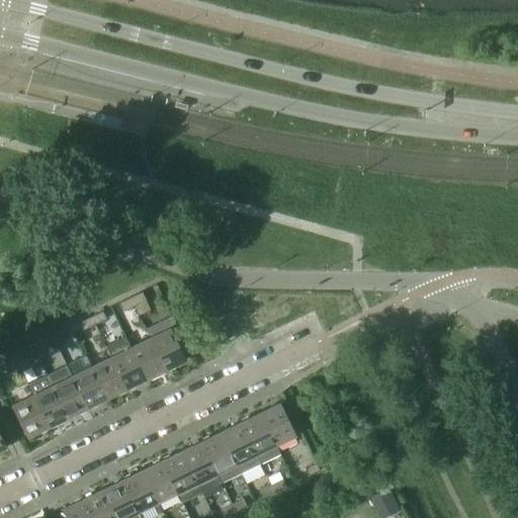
[(141,292),(130,298),(134,306),(145,300),(141,292)]
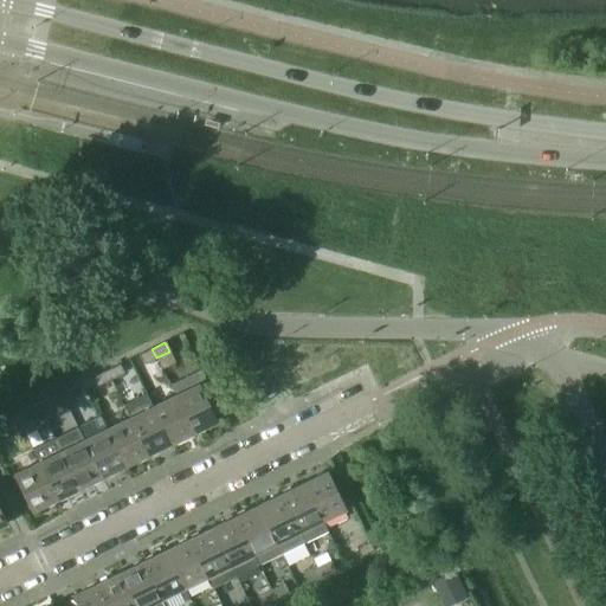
[(152,349),(137,355),(142,365),(156,358),(152,349)]
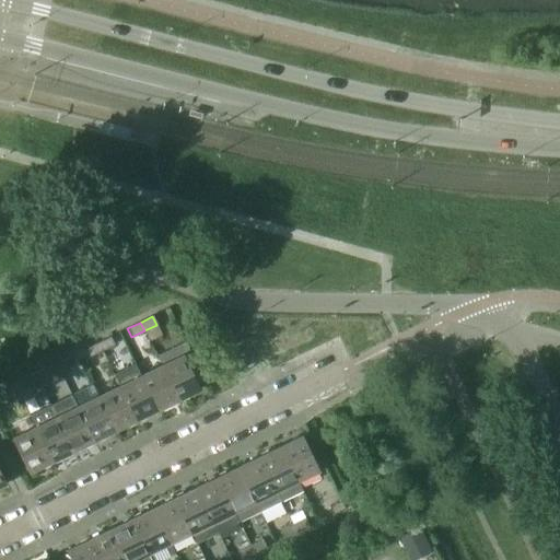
[(109,337),(97,342),(102,351),(114,346),(109,337)]
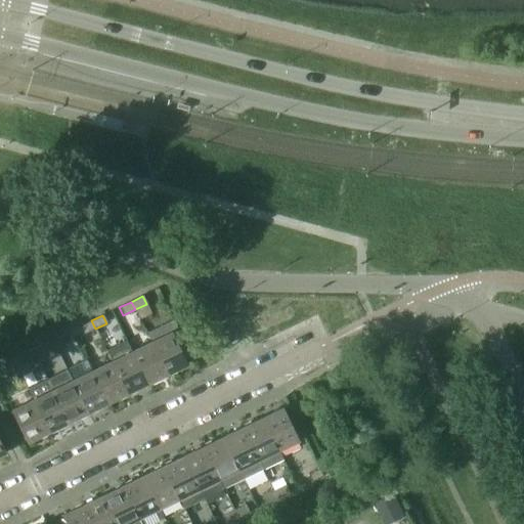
[(95,329),(91,320),(79,326),(83,335),(95,329)]
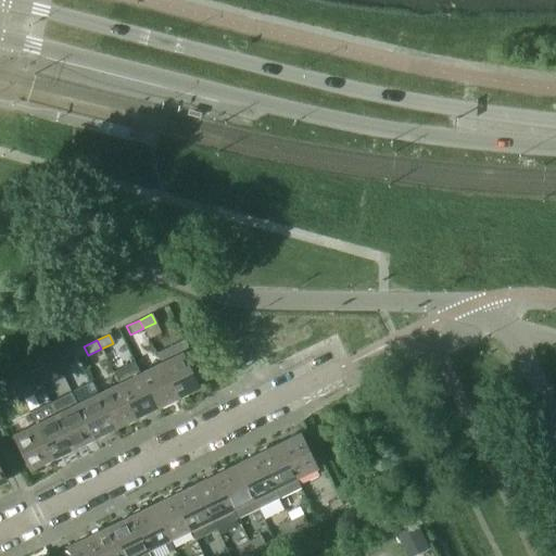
[(155,353),(160,363),(177,397),(199,387),(191,371),(197,368),(182,340),(155,353)]
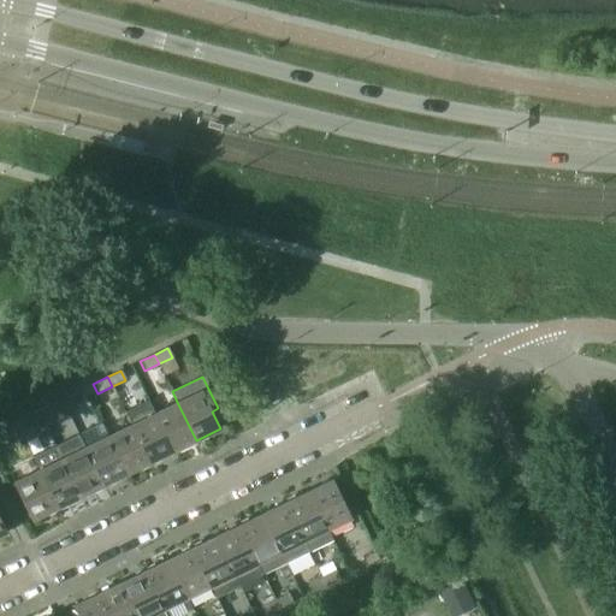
[(73,394),(60,400),(65,409),(78,403),(73,394)]
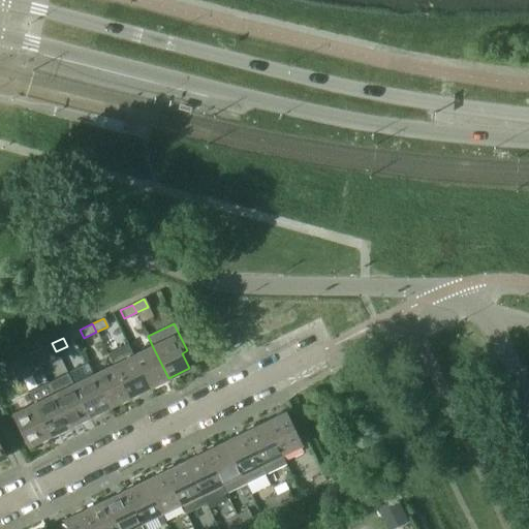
[(52,343),(39,349),(43,358),(56,351),(52,343)]
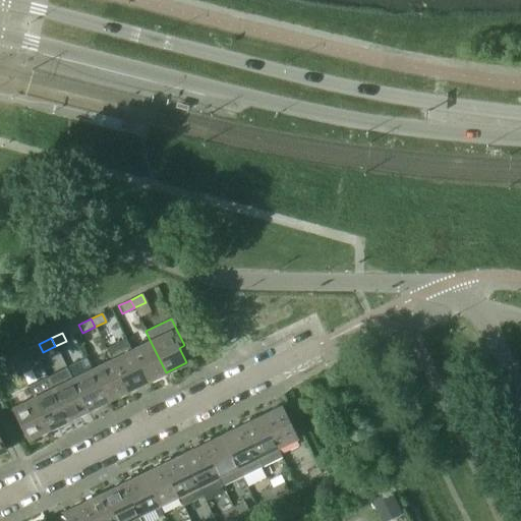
[(105,348),(110,359),(126,392),(146,382),(130,349),(124,339),(105,348)]
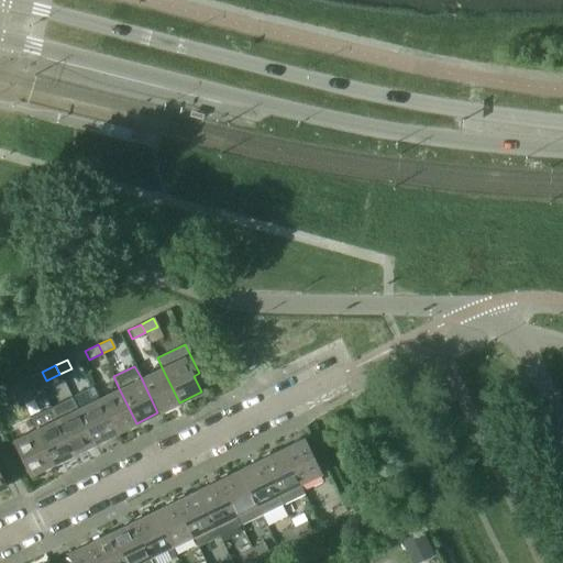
[(162,367),(141,377),(157,412),(179,403),(162,367)]
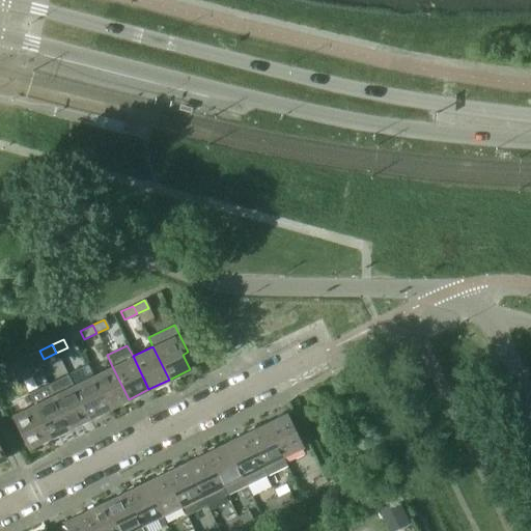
[(25,358),(11,364),(16,372),(29,366),(25,358)]
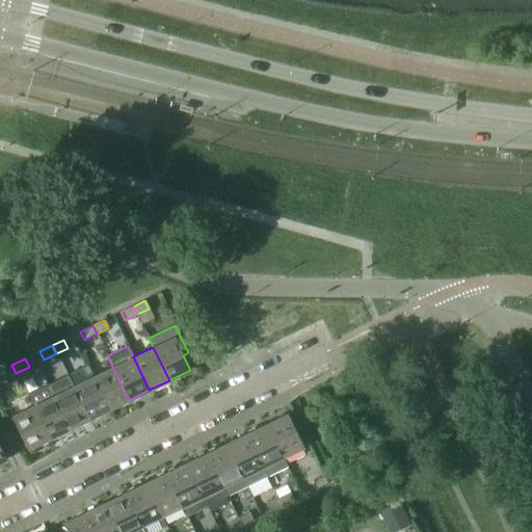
[(11,365),(0,370),(4,379),(16,373),(11,365)]
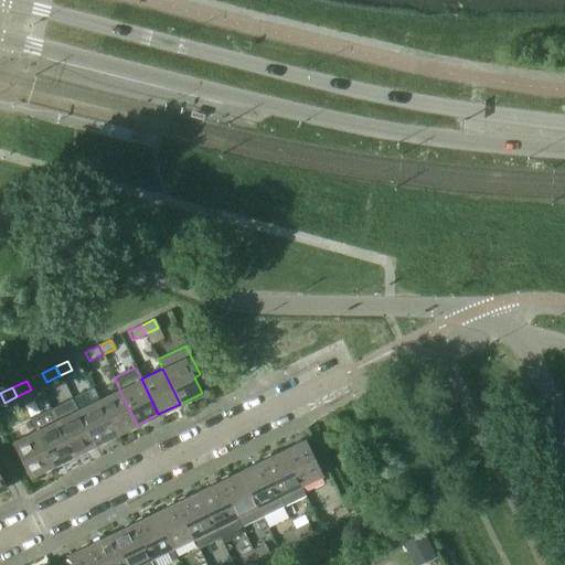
[(119,390),(98,400),(115,435),(137,425),(119,390)]
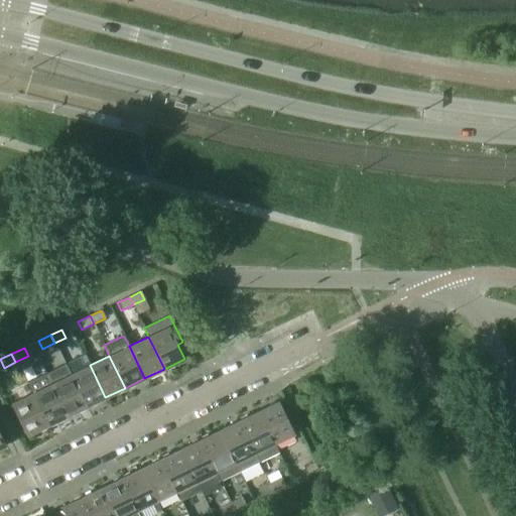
[(65,364),(45,374),(66,416),(86,406),(70,375),(65,364)]
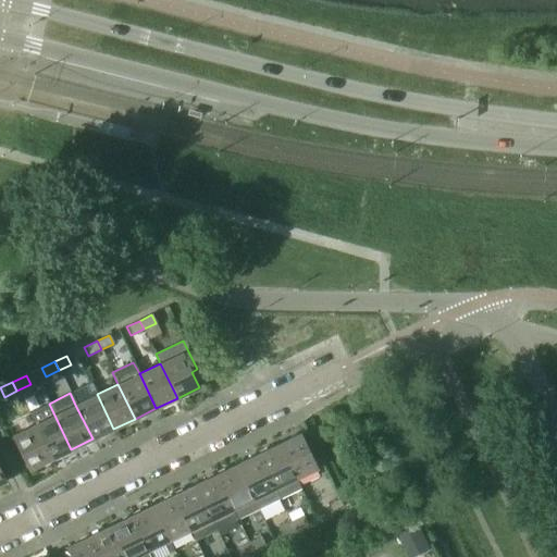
[(97,394),(75,405),(93,438),(113,429),(97,394)]
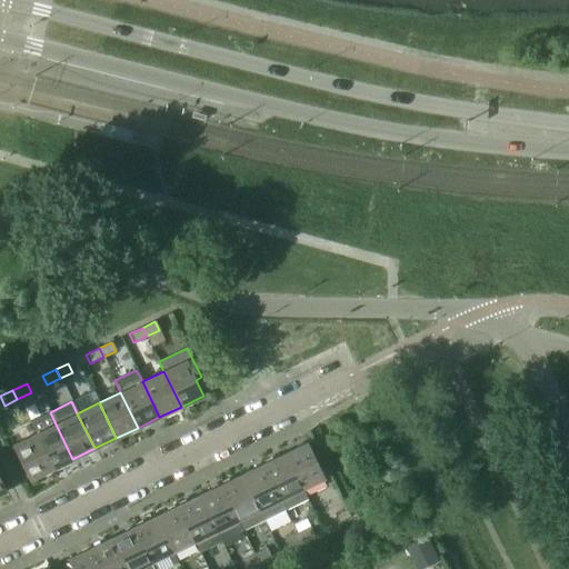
[(72,459),(50,412),(28,422),(35,435),(51,469),(72,459)]
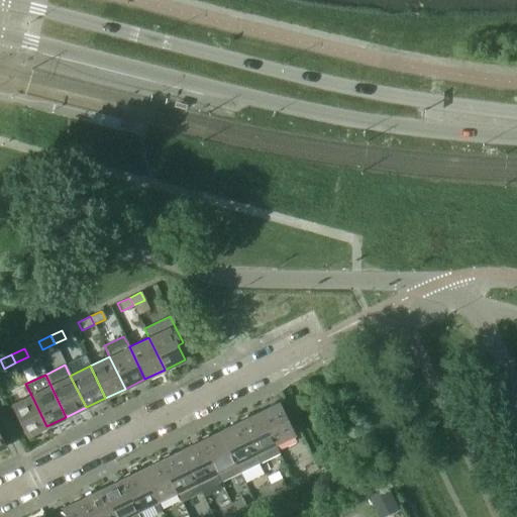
[(31,395),(10,405),(26,436),(46,426),(31,395)]
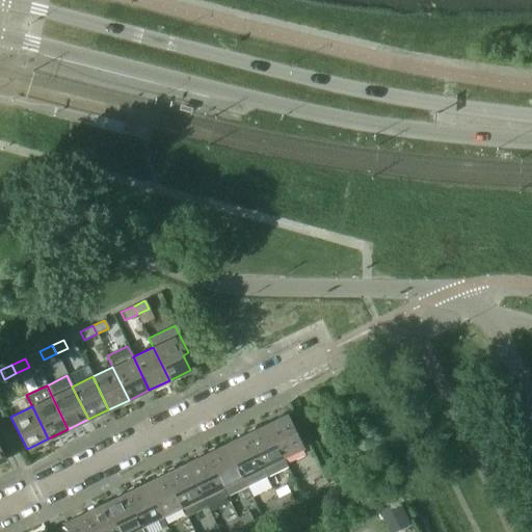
[(287,414),(266,424),(282,457),(302,447),(287,414)]
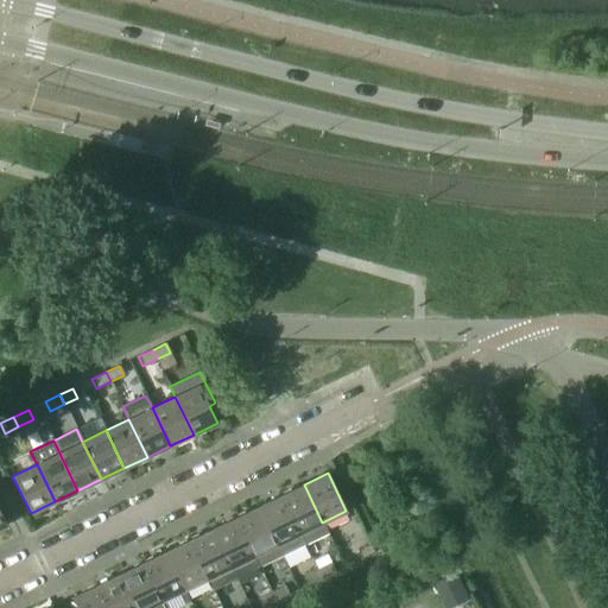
[(304,485),(280,496),(304,544),(327,533),(322,523),(304,485)]
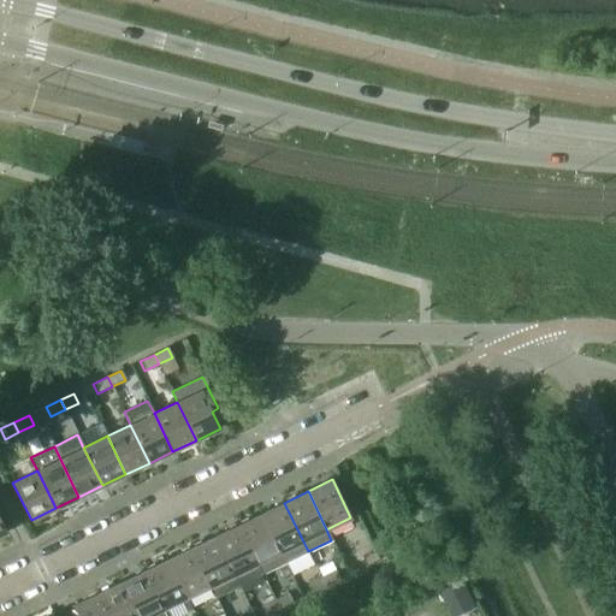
[(284,503),(261,514),(285,563),(308,551),(284,503)]
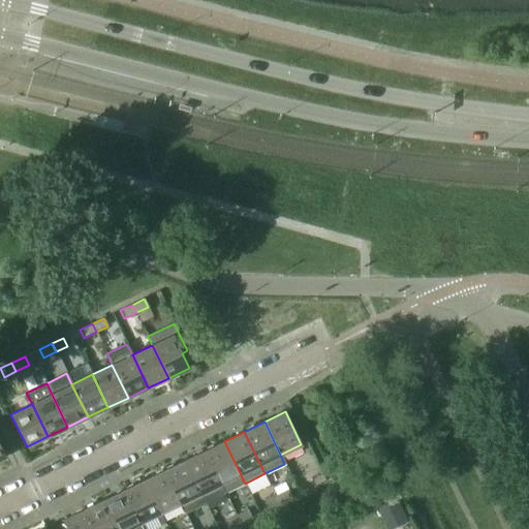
[(224,441),(204,452),(224,493),(245,484),(224,441)]
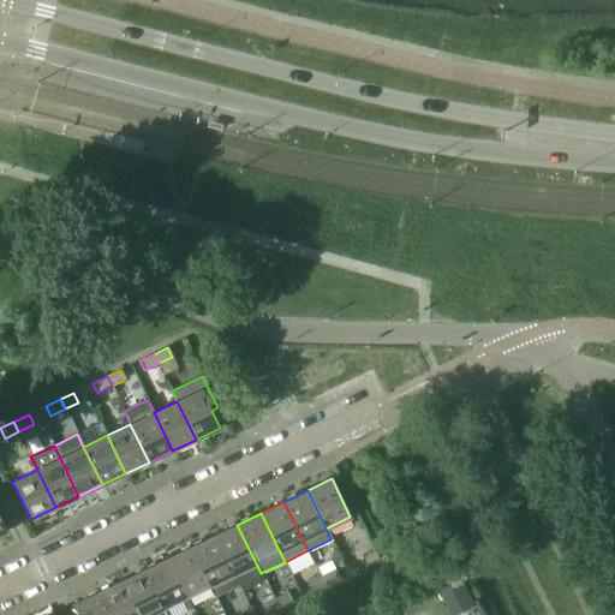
[(261,573),(237,525),(214,536),(238,585),(261,573)]
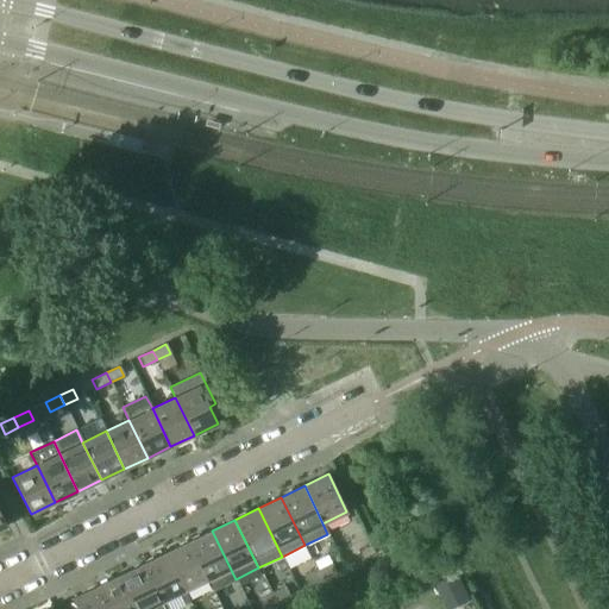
[(236,579),(212,531),(188,542),(207,579),(212,590),(236,579)]
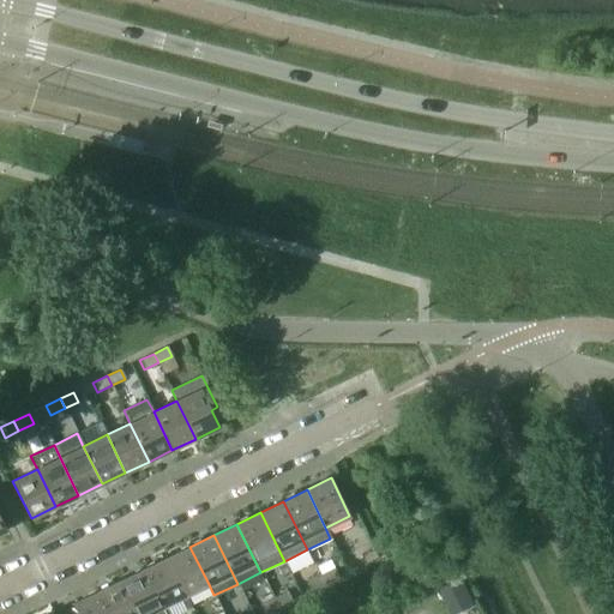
[(190,547),(167,558),(185,596),(209,584),(190,547)]
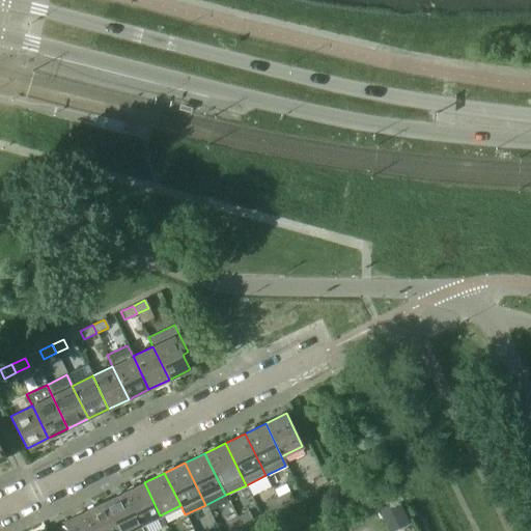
[(327,482),(323,474),(311,480),(315,488),(327,482)]
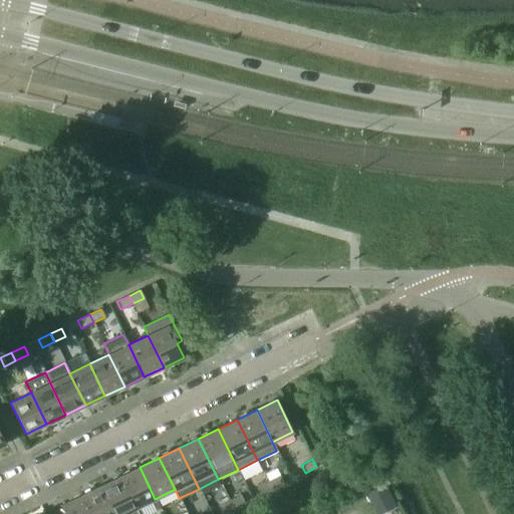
[(140,467),(120,477),(136,508),(155,499),(140,467)]
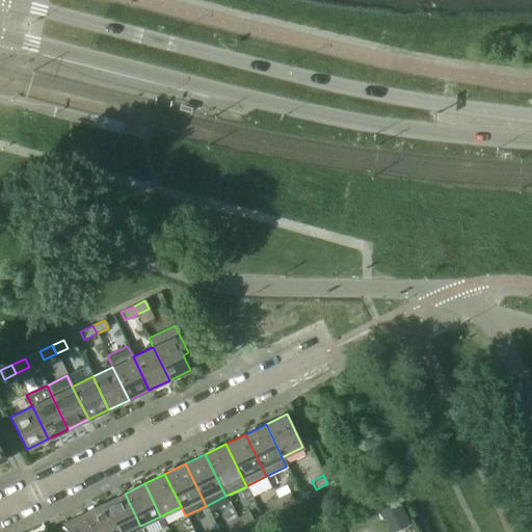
[(289,493),(276,498),(281,506),(293,501),(289,493)]
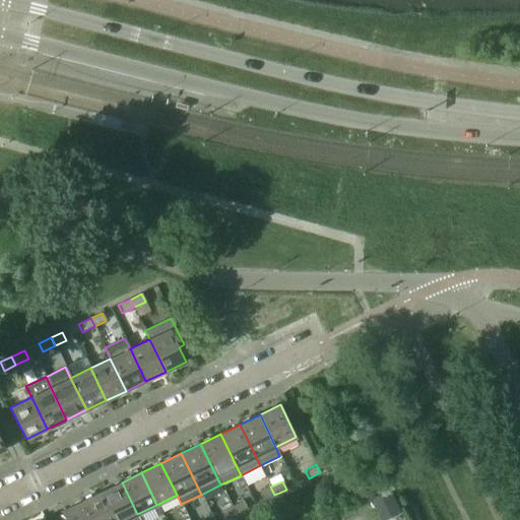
[(139,519),(137,514),(122,482),(102,492),(115,519),(139,519)]
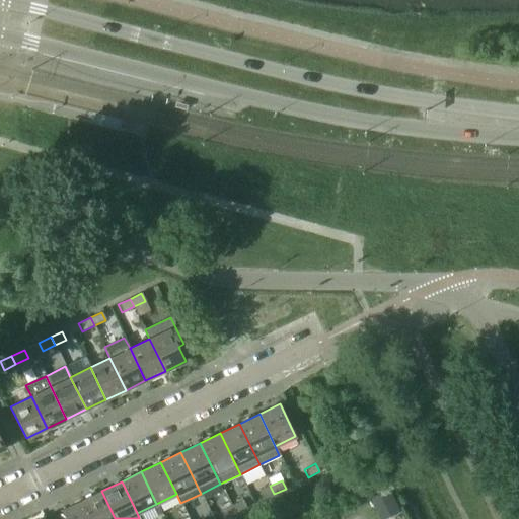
[(379,518),(381,518),(401,510),(388,482),(367,491),(379,518)]
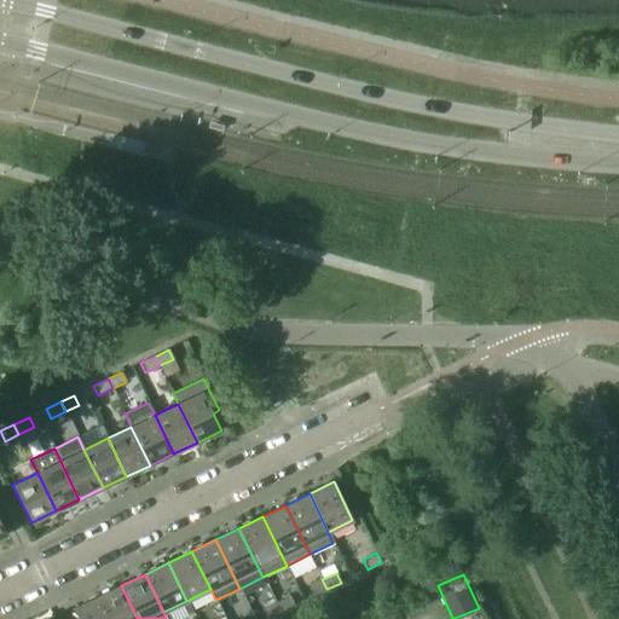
[(308,586),(313,596),(327,589),(322,579),(308,586)]
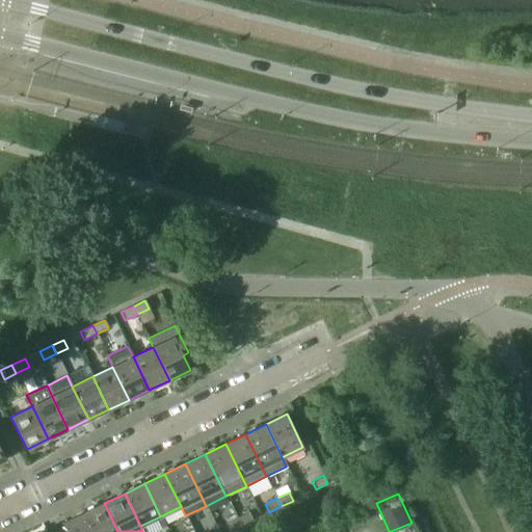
[(117,531),(104,503),(84,513),(92,531),(117,531)]
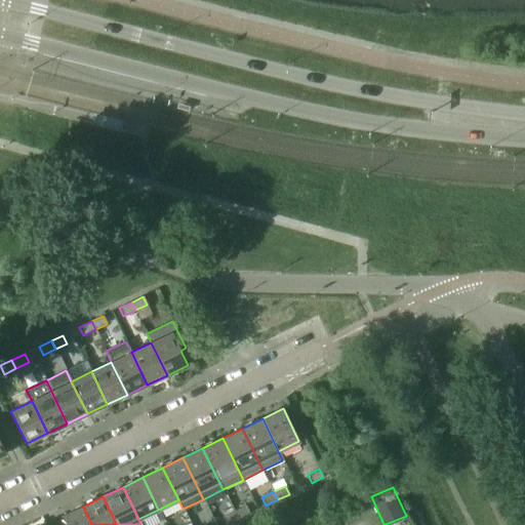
[(245,506),(234,511),(237,519),(249,514),(245,506)]
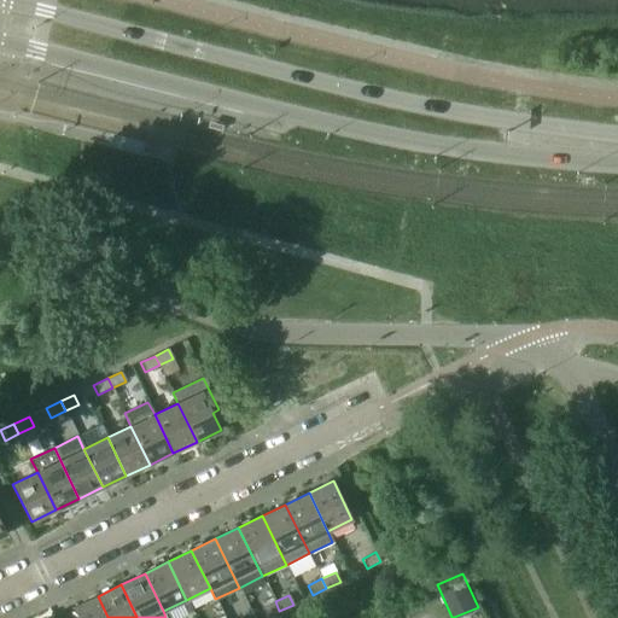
[(108,617),(98,596),(74,607),(77,617),(108,617)]
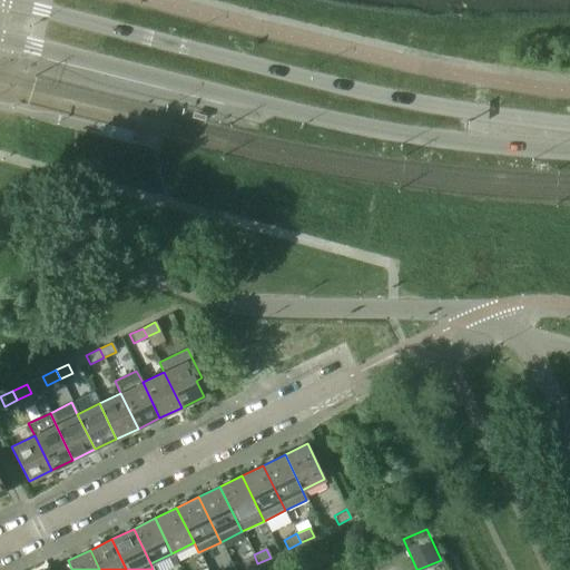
[(241,561),(245,569),(257,563),(254,554),(241,561)]
